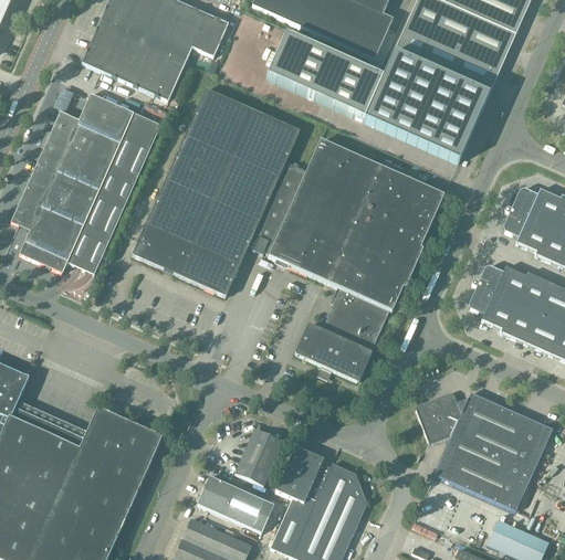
[(0,0),(0,27),(1,25),(1,27),(12,0),(0,0)]
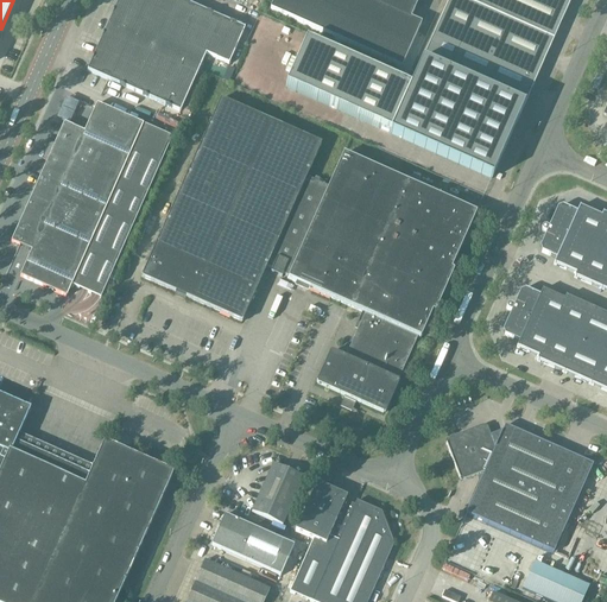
[(117,0),(88,65),(182,107),(207,49),(229,59),(246,24),(191,0),(117,0)]
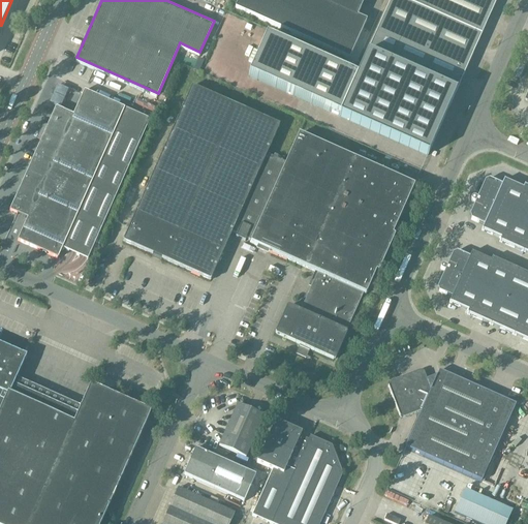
[(238,0),(236,4),(350,55),(367,17),(358,12),(363,0),(238,0)]
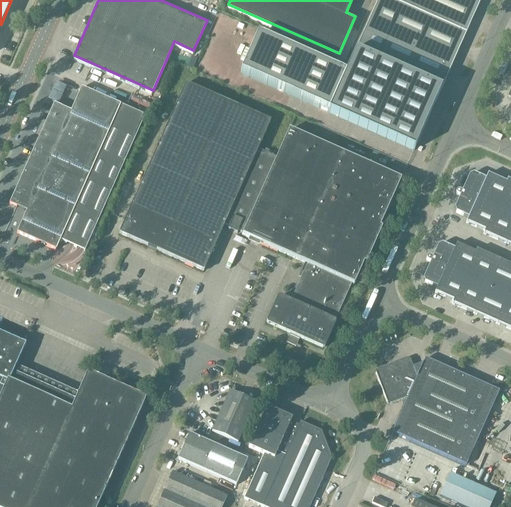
[(377,0),(356,47),(346,70),(258,31),(241,69),(329,107),(415,146),(442,85),(479,0),(377,0)]
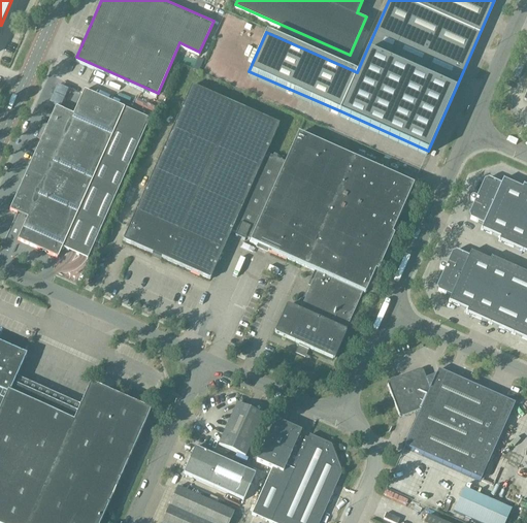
[(289,302),(276,328),(334,354),(363,288),(365,289),(366,289),(414,182),(414,181),(300,130),(299,130),(287,158),(267,150),(280,121),(192,82),(124,236),(210,275),(232,227),(252,236),(251,237),(252,238),(316,267),(313,273),(314,278),(300,307),(289,302)]
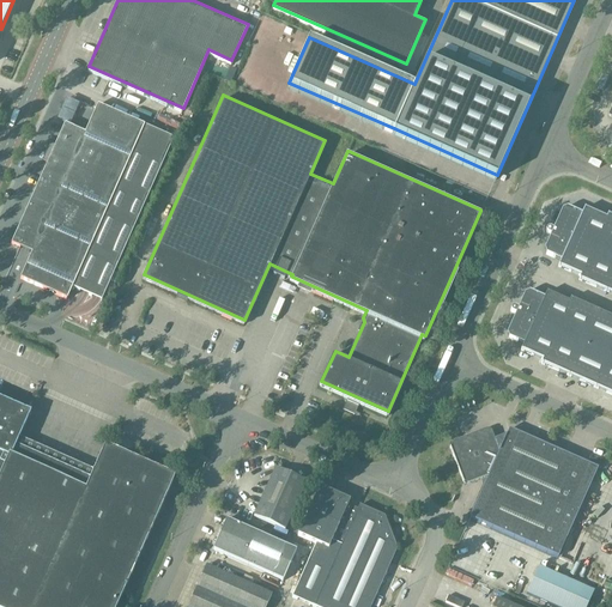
[(66,119),(12,240),(32,248),(20,274),(68,295),(146,121),(98,99),(86,128),(66,119)]
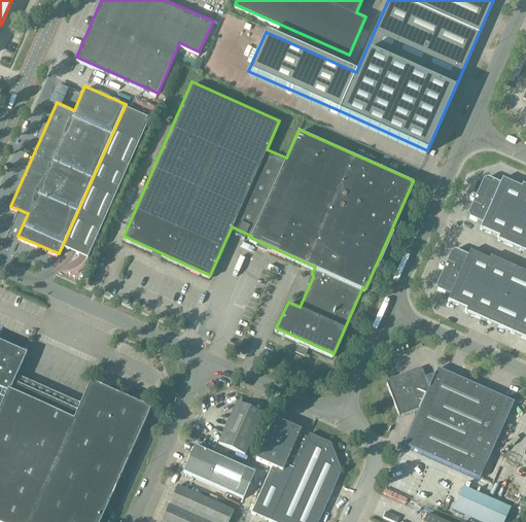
[(500,180),(488,174),(484,176),(477,193),(475,192),(472,192),(470,192),(470,194),(470,195),(471,196),(475,197),(468,210),(470,214),(483,219),(481,224),(499,233),(498,236),(525,248),(525,181),(524,181),(523,180),(522,183),(502,175),(500,180)]
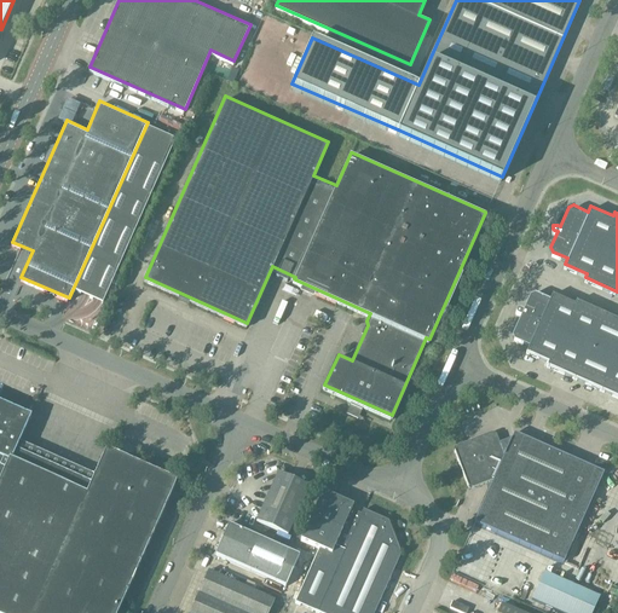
[(550,296),(536,289),(531,291),(521,311),(518,310),(515,310),(515,311),(514,313),(515,314),(517,314),(519,317),(513,331),(514,336),(530,342),(527,348),(549,358),(548,362),(617,393),(617,314),(577,296),(576,300),(553,290),(550,296)]
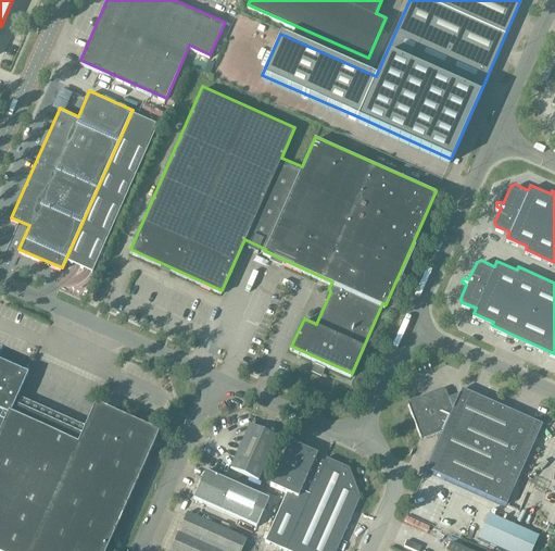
[(28,371),(0,358),(0,549),(4,550),(103,550),(159,428),(97,401),(83,430),(15,400),(28,371)]
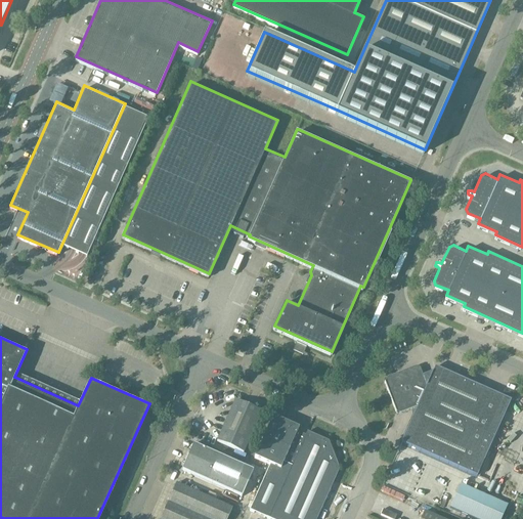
[(402,438),(478,472),(512,396),(436,362),(433,369),(424,372),(421,364),(420,361),(417,362),(387,374),(387,375),(385,375),(386,378),(385,378),(397,407),(398,409),(400,408),(400,409),(418,402),(402,438)]
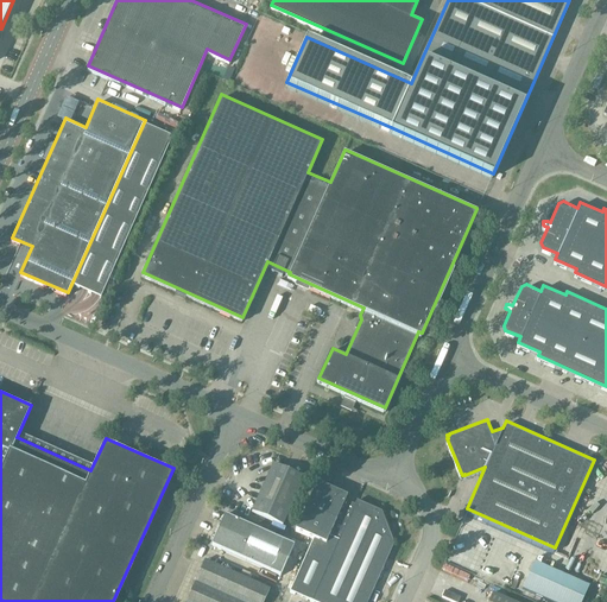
[(253,507),(283,520),(304,473),(274,458),(253,507)]
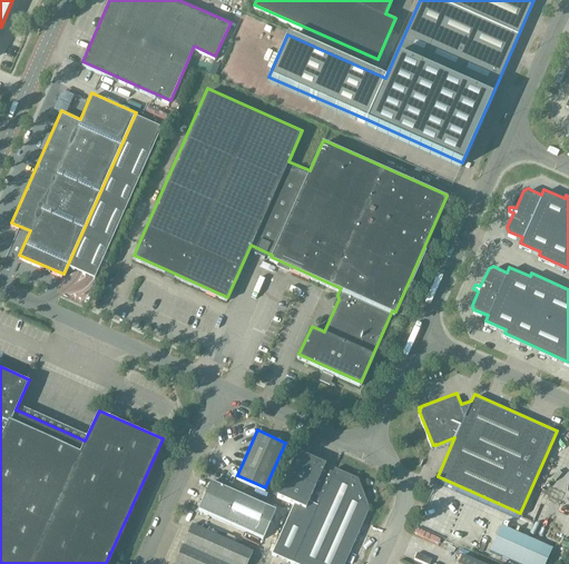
[(297,448),(277,493),(294,501),(273,550),(304,563),(343,563),(370,505),(359,475),(335,465),(333,468),(324,464),(326,461),(297,448)]
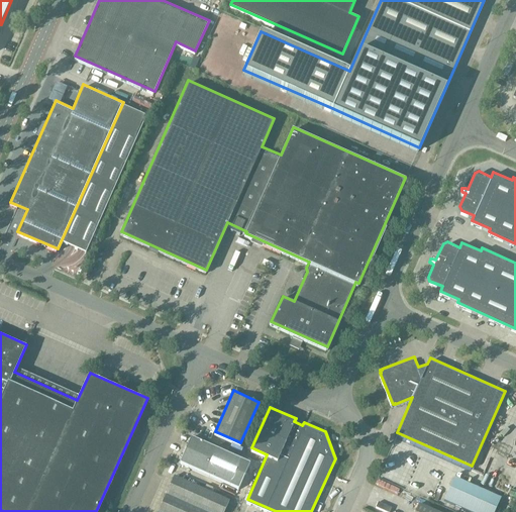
[(181,459),(239,486),(250,461),(192,434),(181,459)]
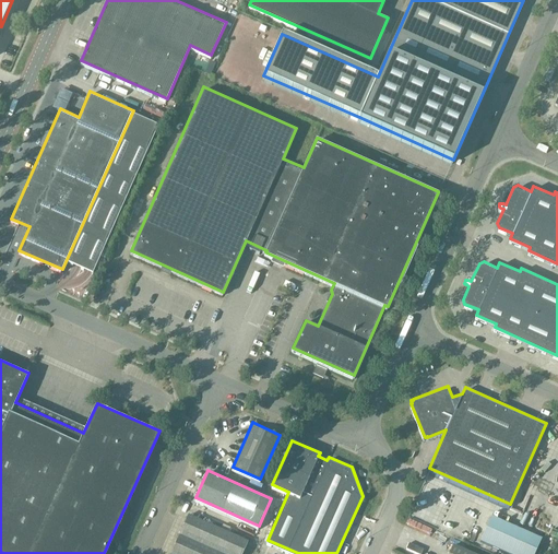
[(169,553),(241,553),(249,538),(189,511),(169,553)]
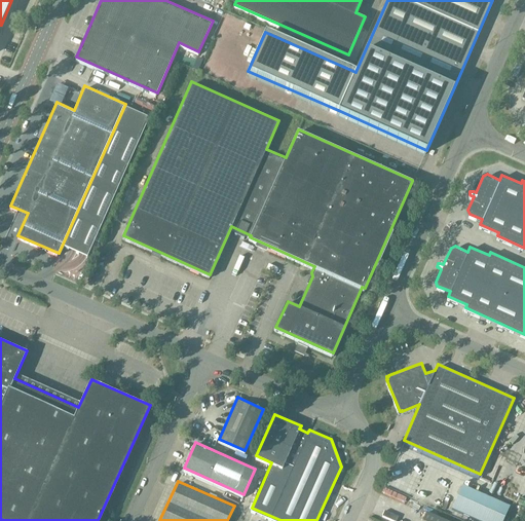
[(452,505),(488,520),(501,520),(511,504),(462,482),(452,505)]
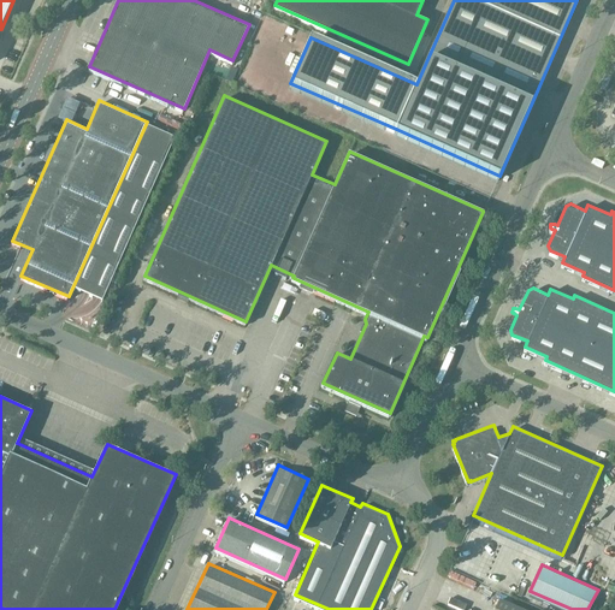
[(494,609),(530,609),(500,597),(494,609)]
